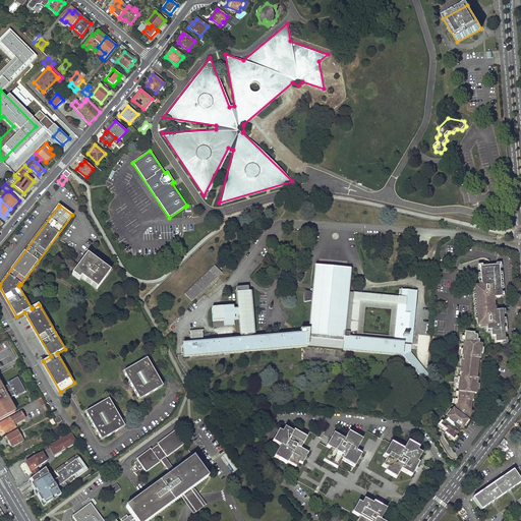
[(109,272),(87,255),(73,273),(80,279),(81,278),(97,289),(100,285),(99,284),(105,275),(107,276),(109,272)]
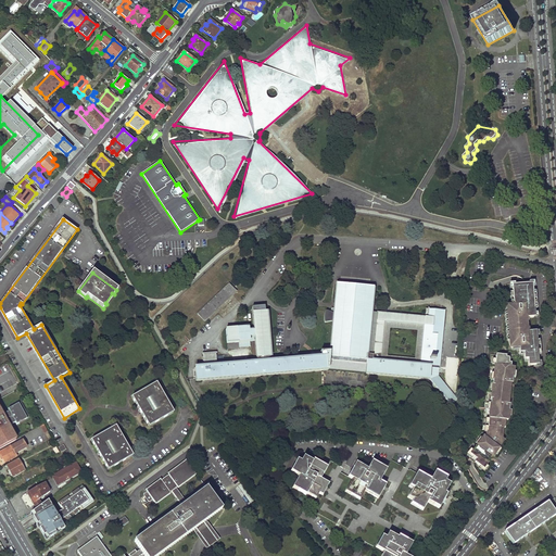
[(79,280),(70,274),(63,282),(73,290),(79,280)]
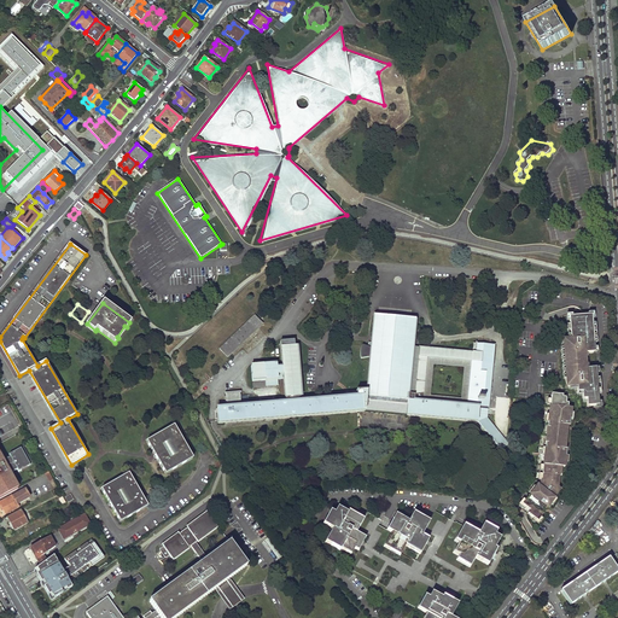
[(220,348),(227,354),(262,321),(255,315),(220,348)]
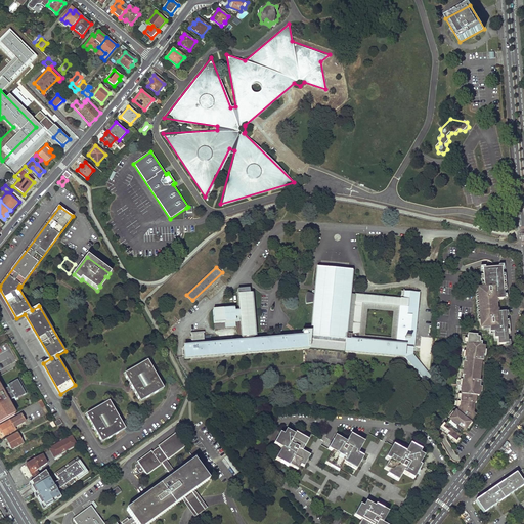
[(351,270),(316,267),(314,289),(312,289),(312,293),(307,292),(306,295),(305,296),(305,299),(305,301),(306,303),(312,302),(310,332),(309,348),(344,352),(349,292),(351,270)]
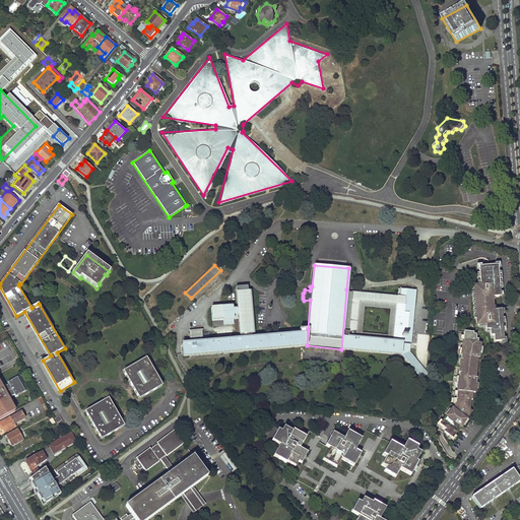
[(498,266),(478,267),(479,286),(476,286),(474,289),(476,322),(477,326),(485,325),(485,330),(491,330),(491,335),(494,335),(495,342),(503,341),(501,311),(493,311),(492,298),(500,297),(498,266)]
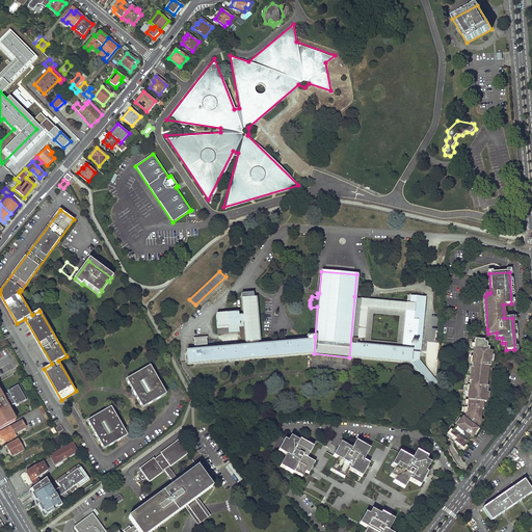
[(194,350),(187,350),(188,364),(314,353),(315,337),(306,338),(306,342),(256,346),(256,342),(257,342),(255,297),(253,297),(253,293),(241,294),(242,313),(215,315),(216,334),(238,331),(237,322),(242,321),(244,347),(206,350),(204,338),(194,339),(194,350)]
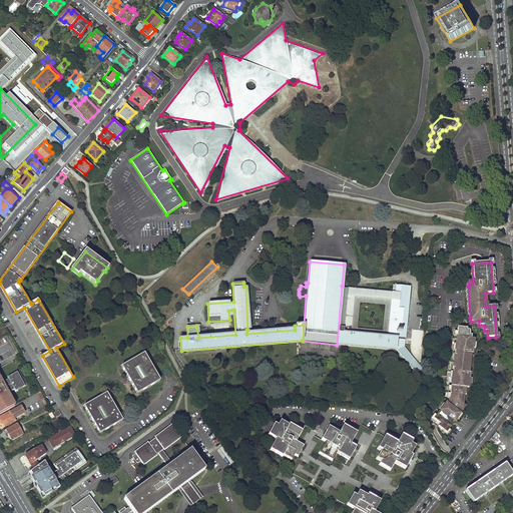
[(404,349),(409,285),(392,284),(392,290),(342,286),(337,345),(395,350),(414,372),(420,368),(404,349)]
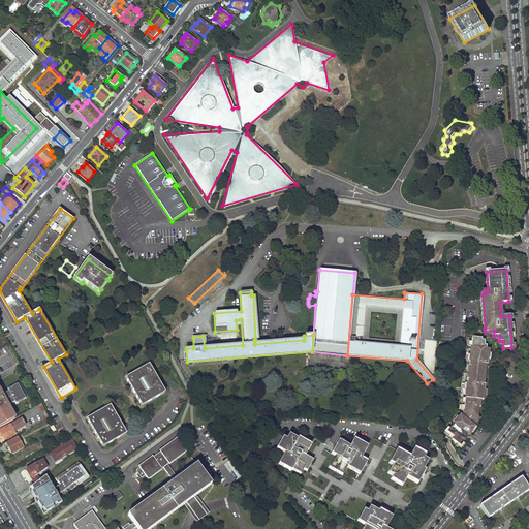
[(464,411),(448,432),(454,438),(452,439),(460,445),(479,422),(477,418),(477,408),(480,407),(480,400),(484,400),(485,389),(483,389),(486,362),(488,362),(489,350),(486,350),(486,346),(484,346),(484,341),(481,341),(481,338),(473,338),(471,340),(469,363),(470,367),(469,379),(467,381),(464,411)]
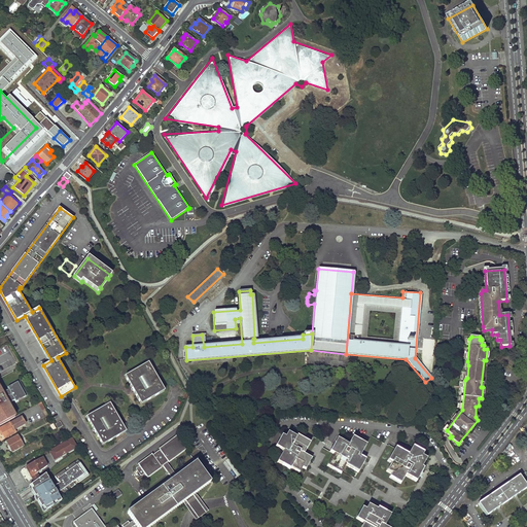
[(141,403),(164,391),(147,363),(125,376),(141,403)]
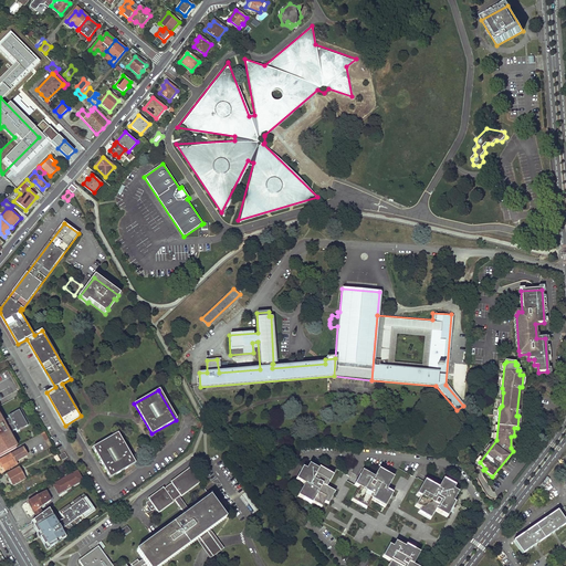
[(2,422),(0,417),(0,429),(24,416),(21,409),(8,417),(9,419),(2,422)]
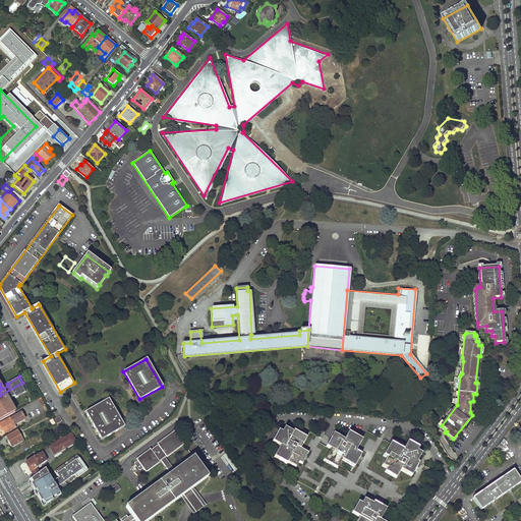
[(27,392),(22,383),(0,395),(0,419),(15,412),(13,408),(14,408),(10,400),(9,401),(8,400),(14,396),(15,398),(27,392)]
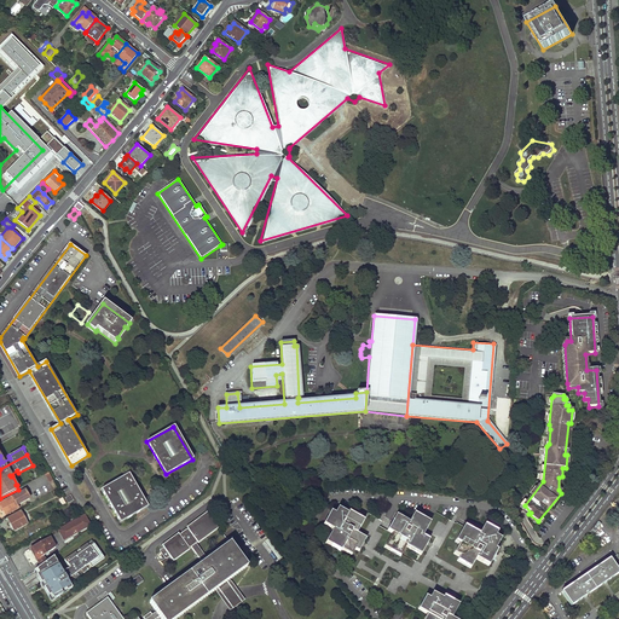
[(148,507),(129,474),(102,490),(122,522),(148,507)]
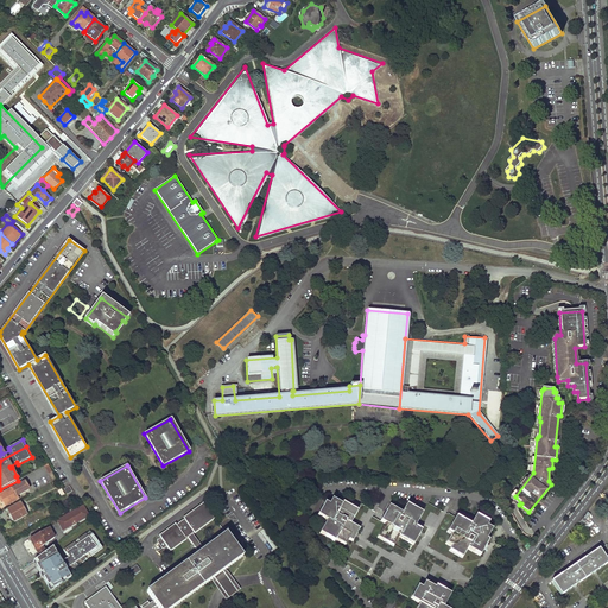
[(12,488),(0,494),(0,499),(4,507),(18,499),(17,496),(30,489),(25,482),(12,489),(12,488)]
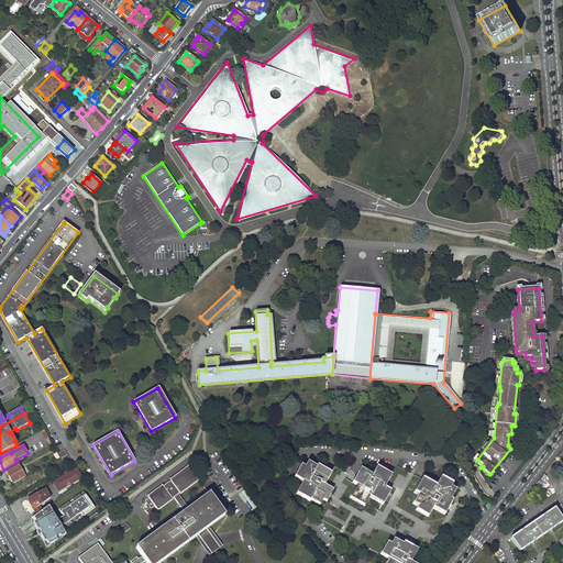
[(297,466),(290,478),(299,484),(293,495),(307,504),(308,500),(312,503),(318,506),(321,500),(324,503),(327,501),(334,489),(326,485),(331,473),(322,468),(318,465),(317,468),(307,463),(304,463),(300,468),(297,466)]
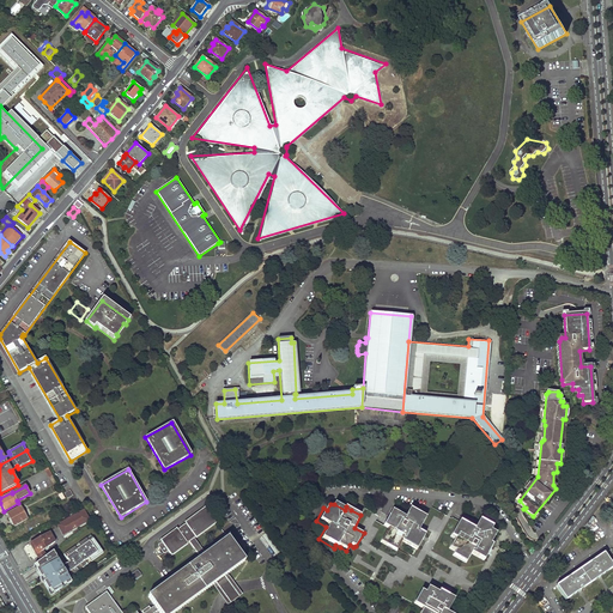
[(225,575),(244,560),(237,550),(228,538),(206,553),(194,538),(217,522),(212,517),(216,515),(216,511),(211,507),(210,505),(207,507),(159,544),(158,545),(158,546),(163,551),(164,552),(165,552),(168,550),(173,554),(189,542),(201,557),(171,578),(149,596),(153,602),(139,612),(137,612),(133,612),(122,612),(107,592),(85,607),(89,612),(153,612),(158,610),(161,612),(174,612),(216,582),(225,595),(228,598),(236,590),(235,588),(225,575)]
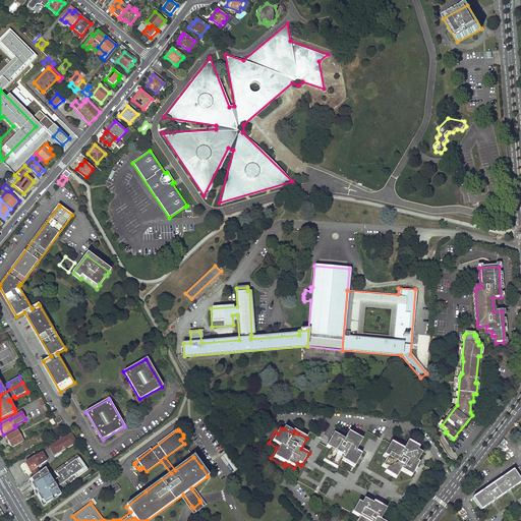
[(22,442),(17,430),(6,437),(12,447),(22,442)]
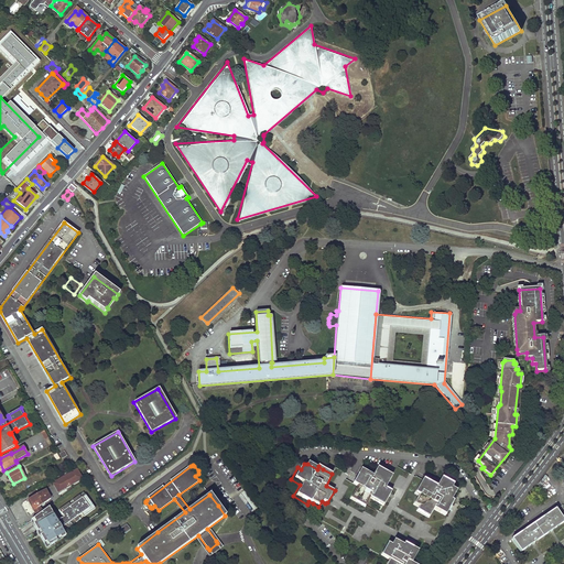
[(351,483),(350,485),(356,487),(349,499),(366,507),(370,499),(383,506),(391,491),(386,489),(392,476),(377,467),(371,477),(358,470),(351,483)]
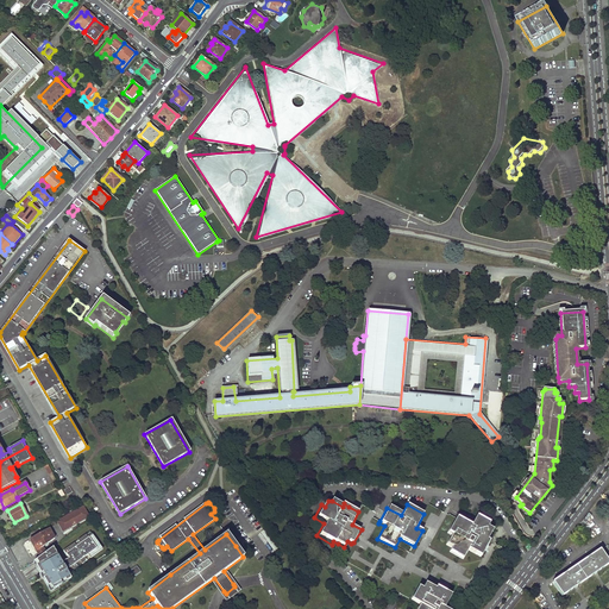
[(427,521),(429,513),(439,515),(440,513),(434,510),(435,507),(427,504),(422,520),(427,521)]
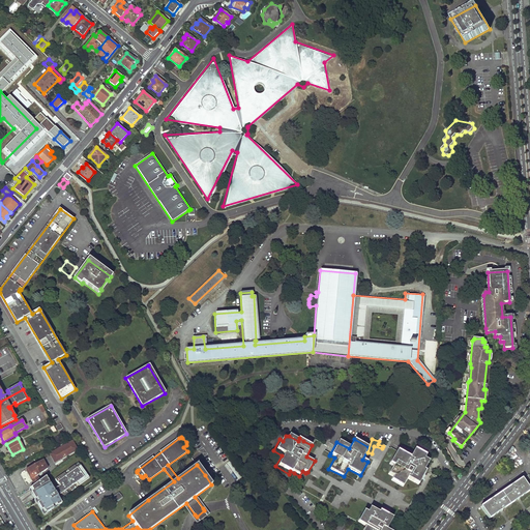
[(72,442),(50,454),(54,463),(77,449),(72,442)]
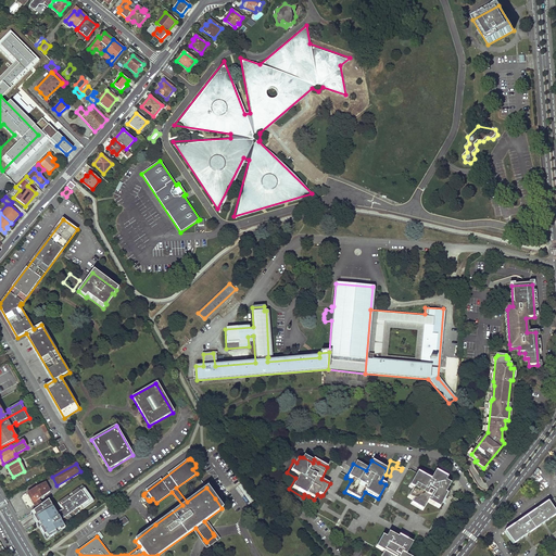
[(416,474),(407,488),(412,490),(407,498),(414,503),(412,506),(422,513),(428,503),(440,509),(442,503),(446,495),(446,494),(445,493),(450,484),(445,482),(446,478),(434,471),(429,481),(416,474)]
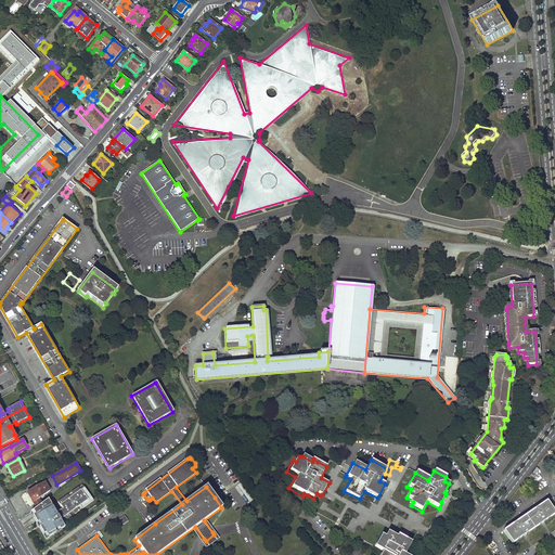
[(43,480),(26,490),(36,506),(41,503),(38,498),(48,490),(43,480)]
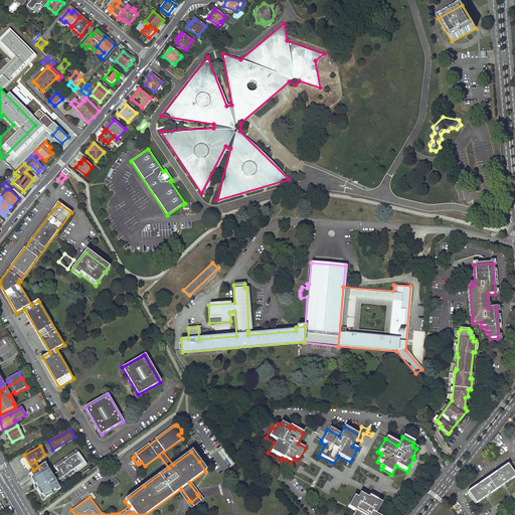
[(222,449),(217,453),(229,468),(234,464),(222,449)]
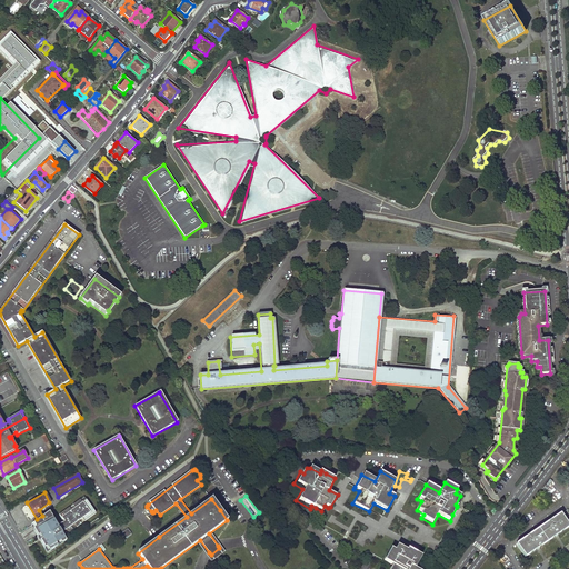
[(76,506),(77,508),(73,510),(71,508),(61,515),(66,521),(59,526),(56,521),(53,523),(51,519),(53,518),(49,510),(42,516),(37,519),(30,523),(46,548),(48,547),(50,551),(67,541),(62,533),(63,533),(68,531),(69,533),(73,530),(72,528),(76,526),(78,528),(82,526),(80,522),(83,520),(86,523),(98,516),(89,501),(85,503),(83,501),(76,506)]
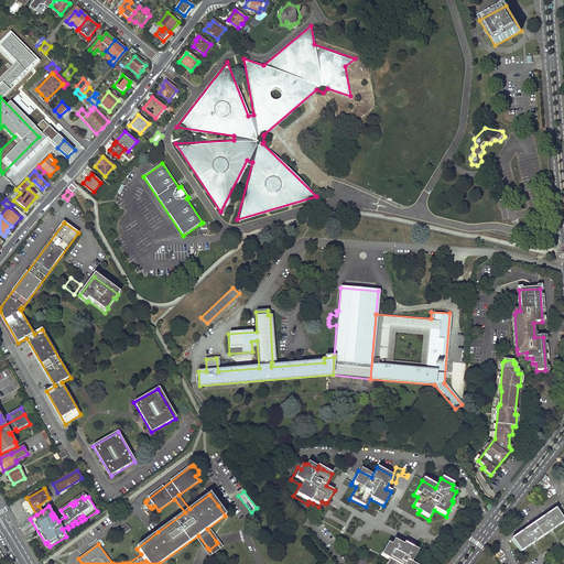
[(511,537),(520,550),(563,520),(560,513),(563,510),(563,505),(563,503),(556,508),(555,507),(511,537)]
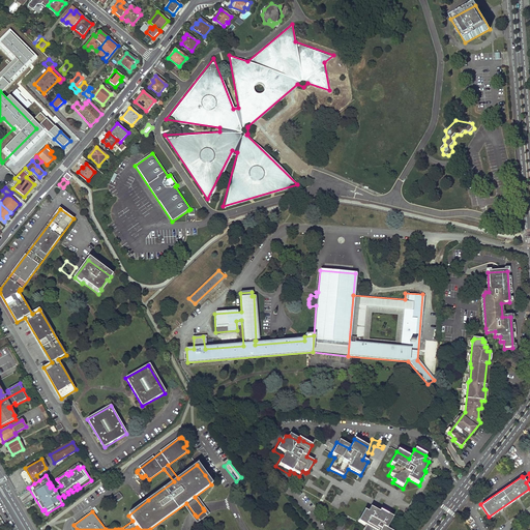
[(119,493),(113,497),(117,502),(122,498),(119,493)]
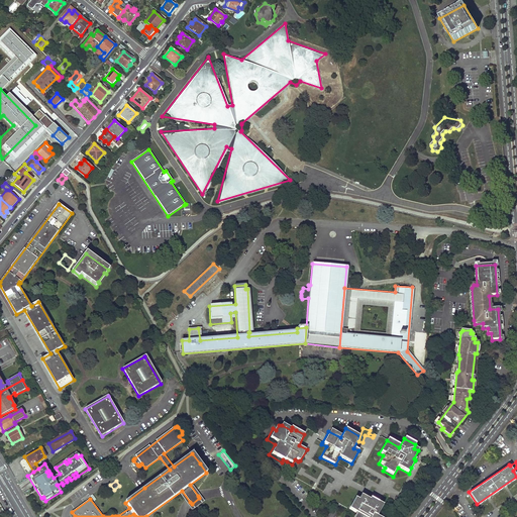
[(377,516),(383,506),(371,499),(369,502),(360,498),(357,503),(354,501),(349,509),(348,512),(357,516),(356,516),(377,516)]
